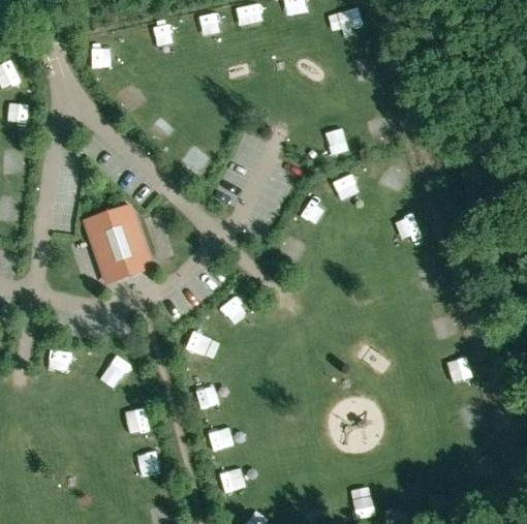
[(288,17),(306,16),(304,0),(286,0),(288,17)]
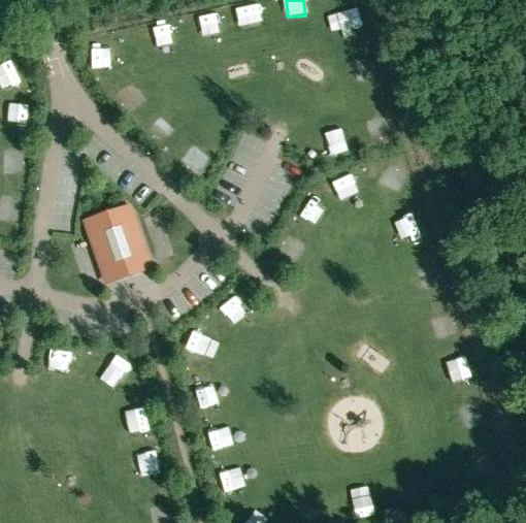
[(236,6),(241,28),(262,24),(257,2),(236,6)]
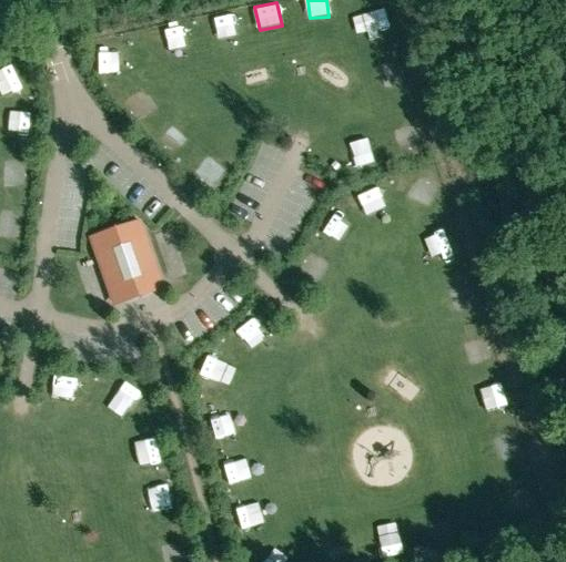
[(366,16),(373,39),(393,32),(386,9),(366,16)]
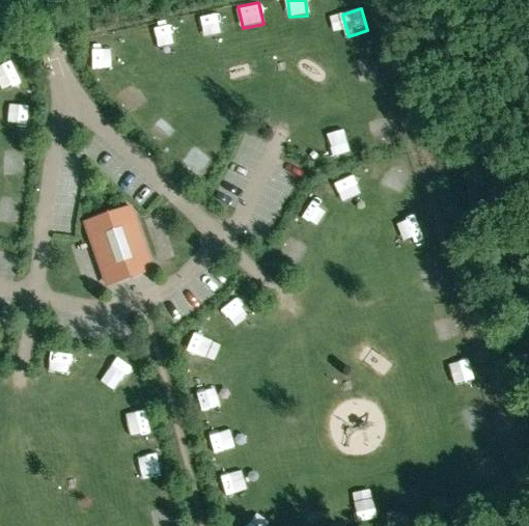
[(200,14),(202,32),(219,30),(217,11),(200,14)]
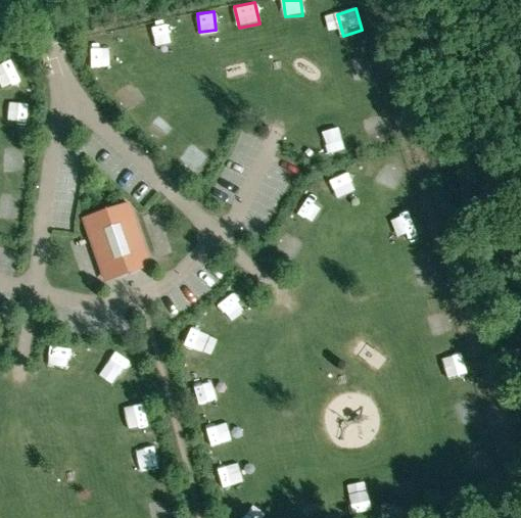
[(168,20),(150,21),(151,44),(170,43),(168,20)]
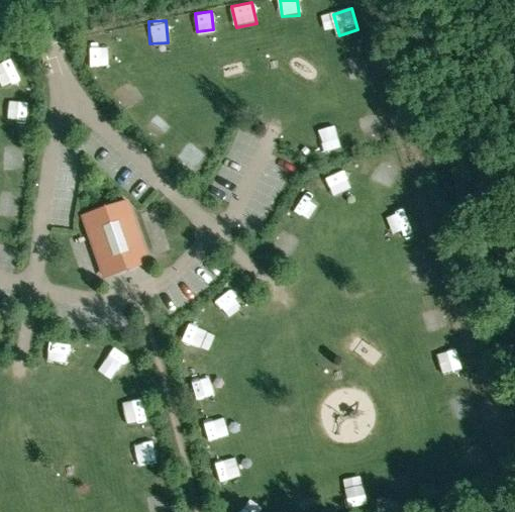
[(98,61),(106,40),(94,35),(86,56),(98,61)]
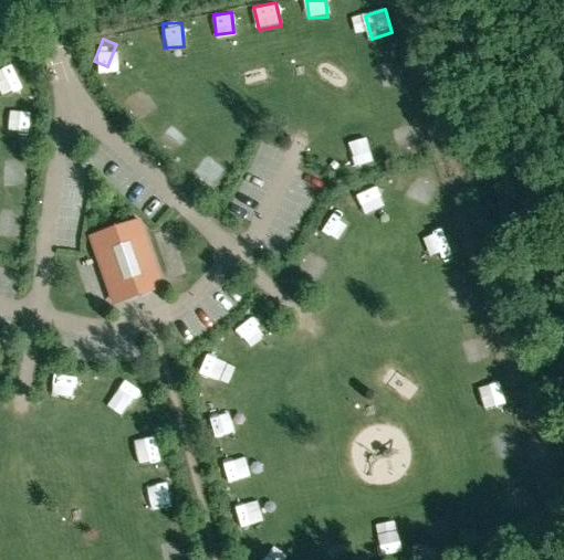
[(0,63),(0,90),(22,81),(12,59),(0,63)]
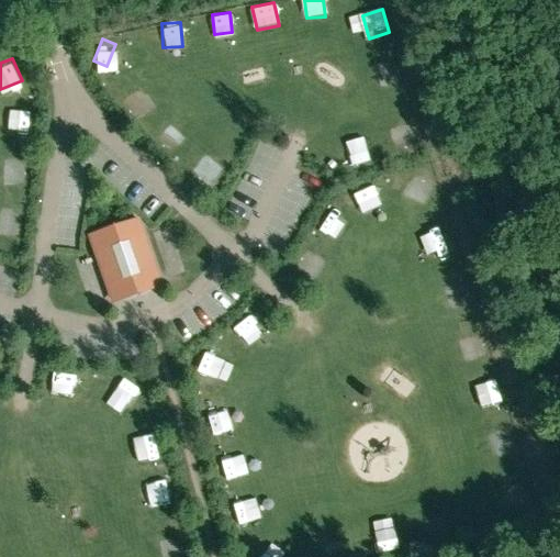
[(0,99),(0,127),(24,132),(29,104),(0,99)]
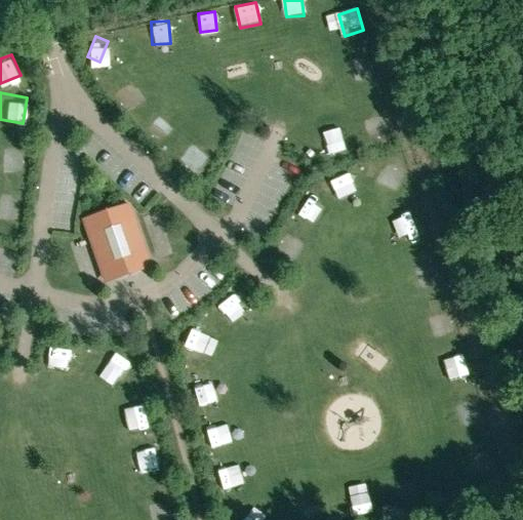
[(157,140),(173,130),(162,111),(147,119),(157,140)]
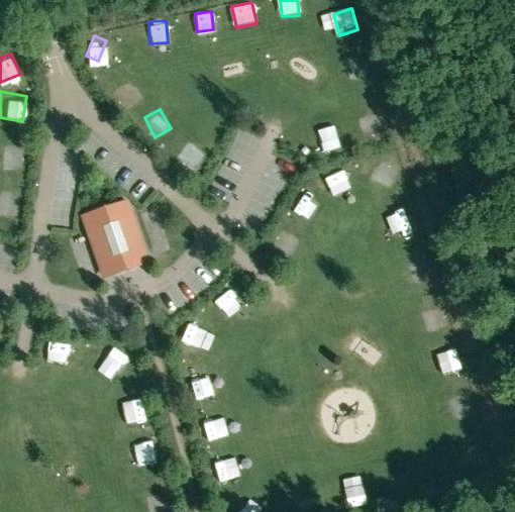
[(322,154),(340,147),(334,126),(316,131),(322,154)]
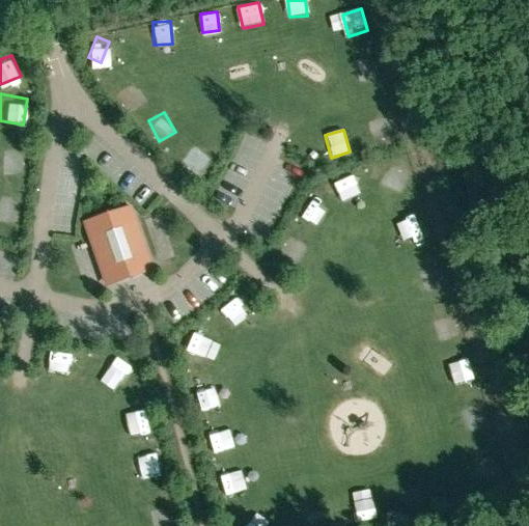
[(178,154),(196,173),(211,161),(193,141),(178,154)]
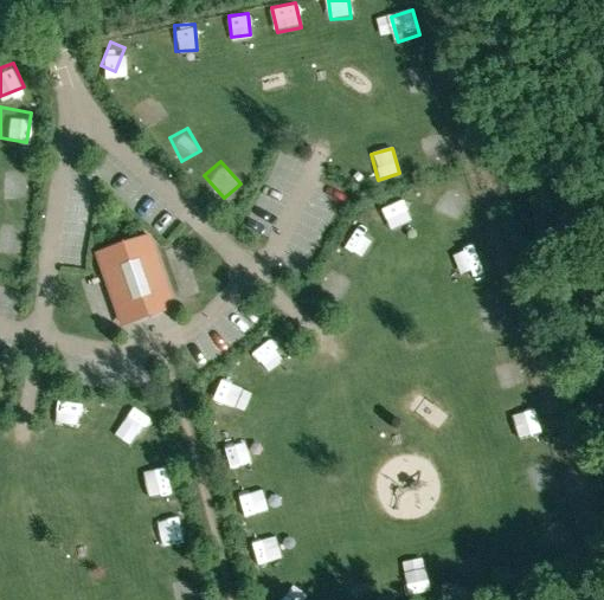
[(26,163),(4,163),(4,194),(26,195),(26,163)]
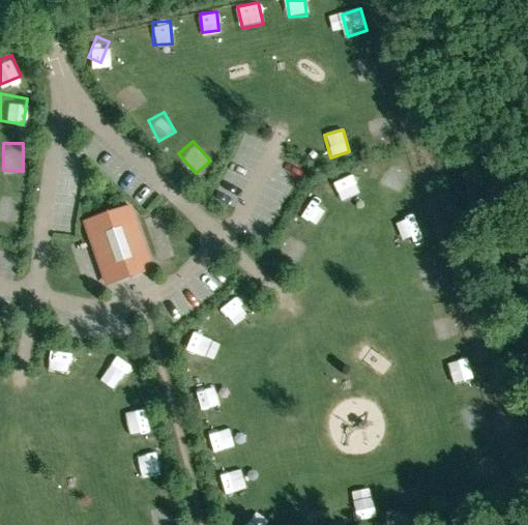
[(392,163),(382,180),(404,194),(414,176),(392,163)]
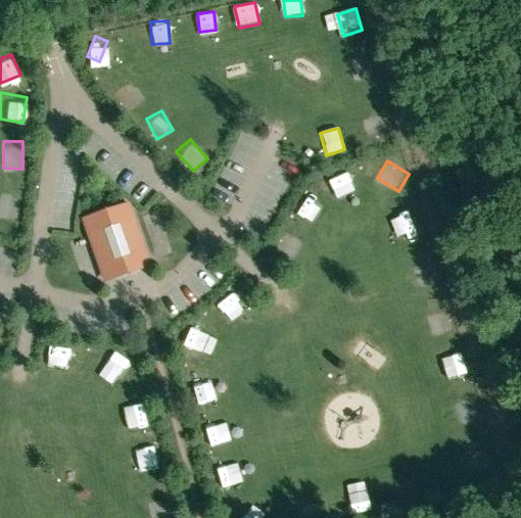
[(329,178),(338,203),(356,196),(346,172),(329,178)]
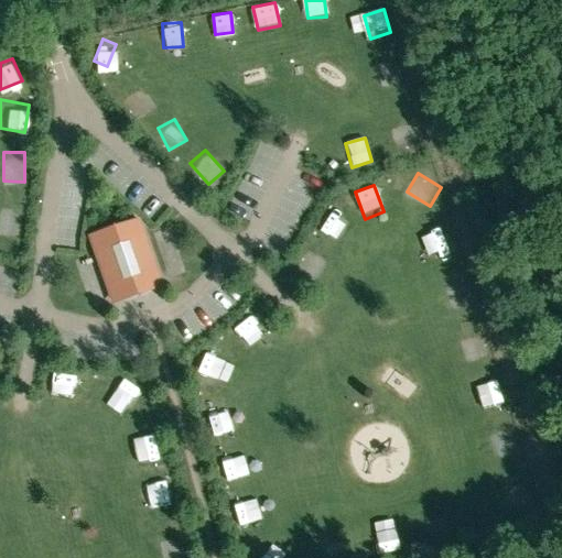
[(0,205),(0,226),(22,226),(21,204),(0,205)]
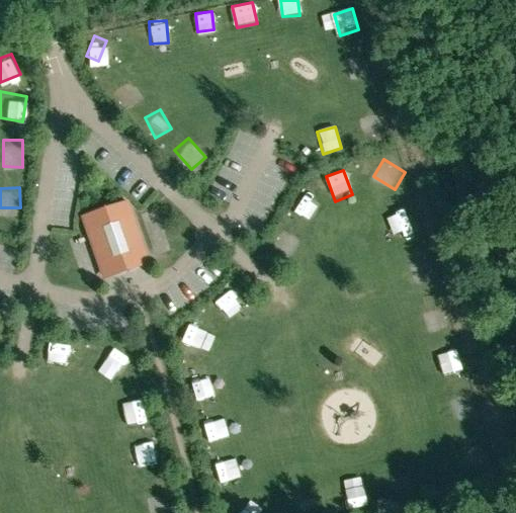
[(307,221),(319,201),(304,191),(291,210),(307,221)]
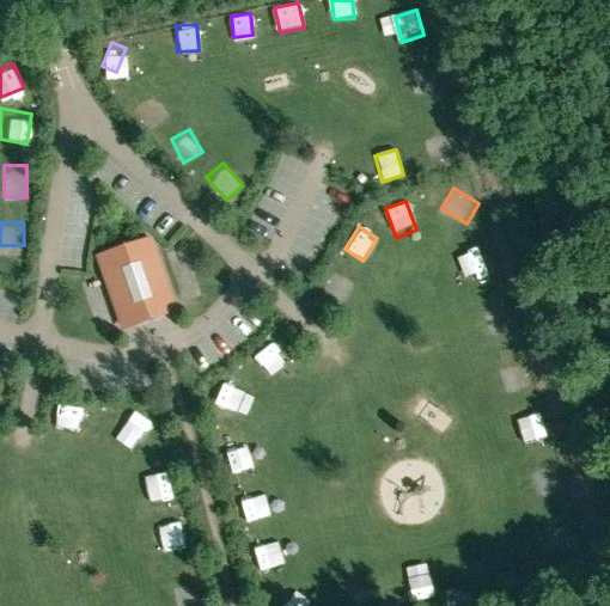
[(99,252),(126,324),(178,306),(152,233),(99,252)]
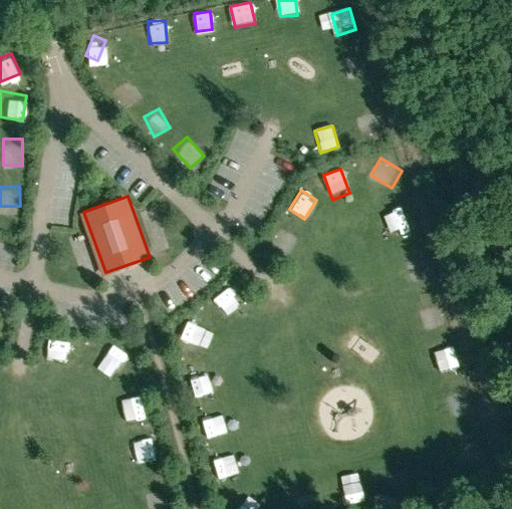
[(395,216),(399,239),(418,237),(415,213),(395,216)]
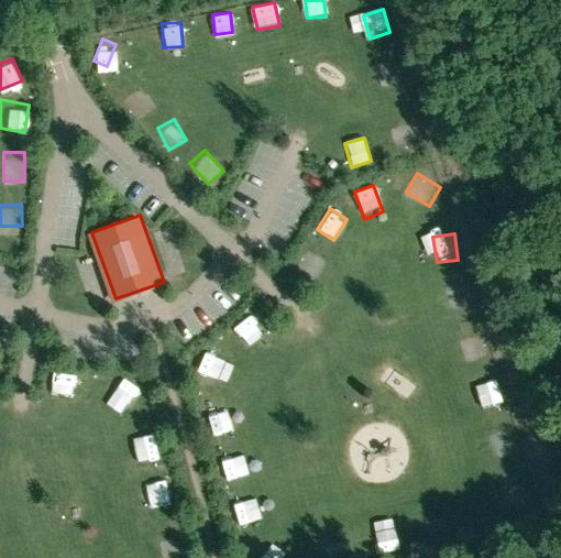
[(311,281),(326,263),(307,249),(294,266),(311,281)]
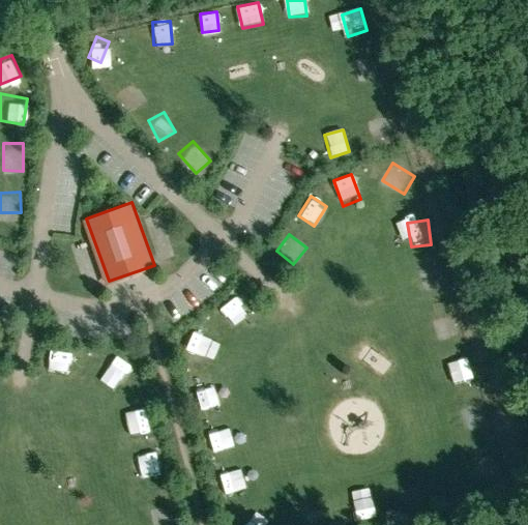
[(220,309),(236,328),(250,317),(234,297),(220,309)]
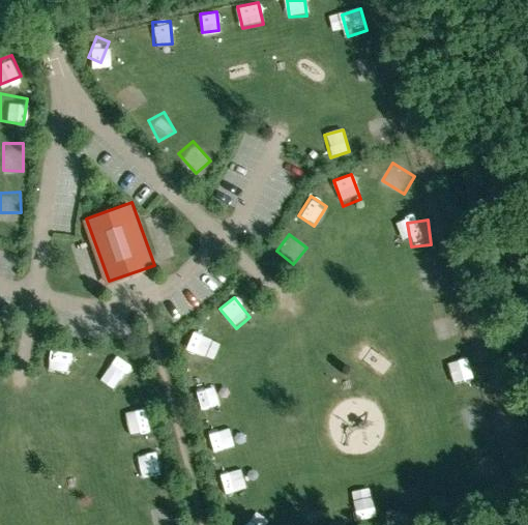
[(183,351),(211,365),(221,346),(192,332),(183,351)]
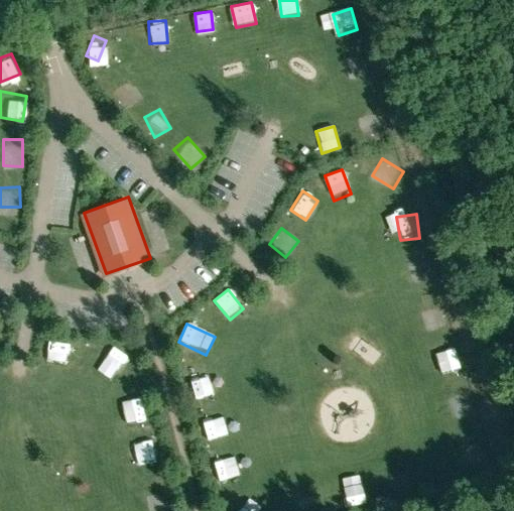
[(46,339),(46,360),(67,360),(68,340),(46,339)]
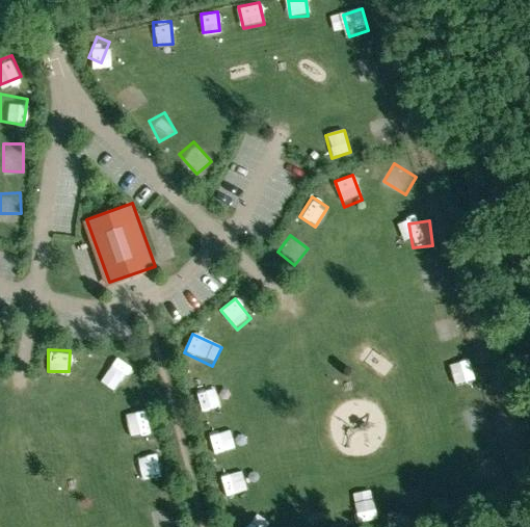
[(118,354),(102,379),(117,390),(133,364),(118,354)]
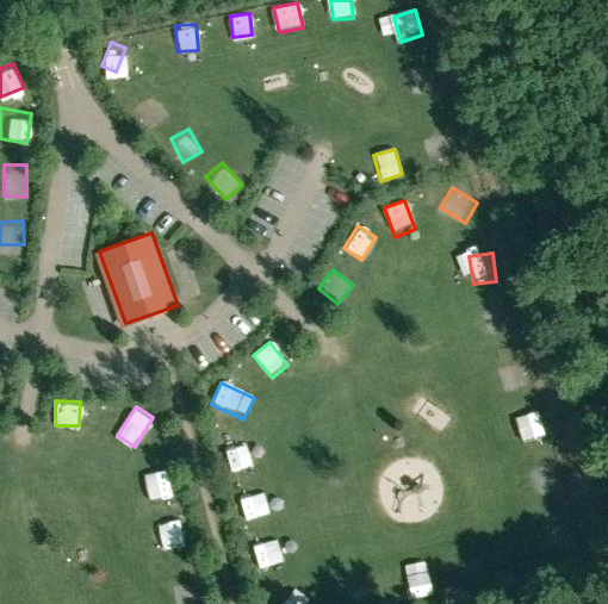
[(539,417),(519,427),(531,452),(551,442),(539,417)]
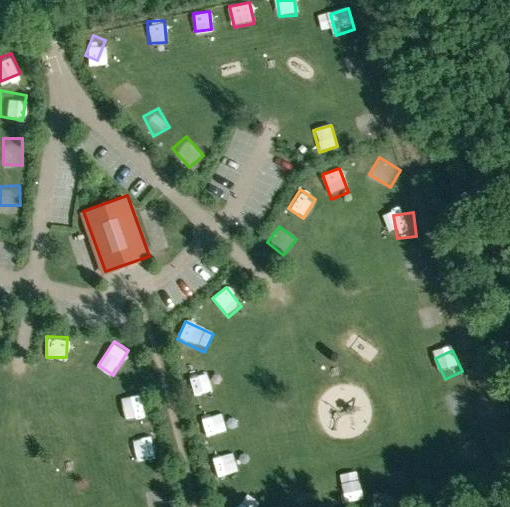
[(196,401),(215,396),(209,375),(190,380),(196,401)]
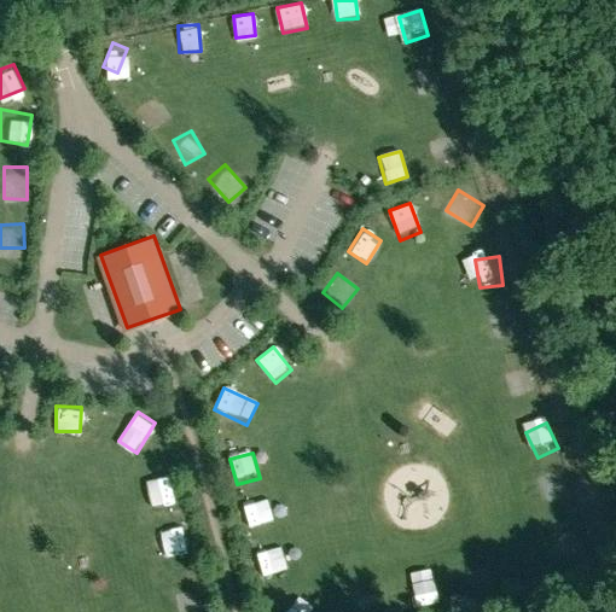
[(267,502),(244,510),(253,537),(275,530),(267,502)]
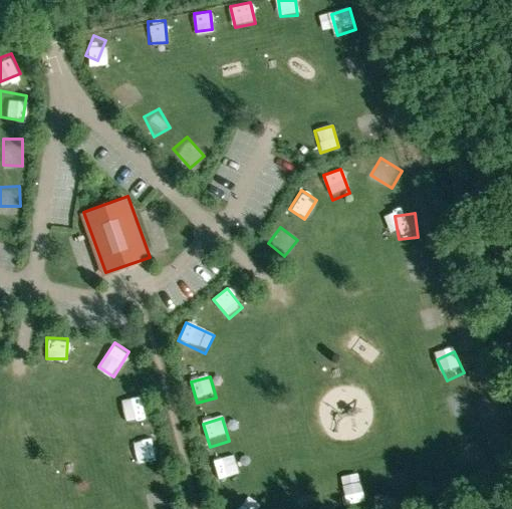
[(137,444),(142,466),(159,462),(154,440),(137,444)]
